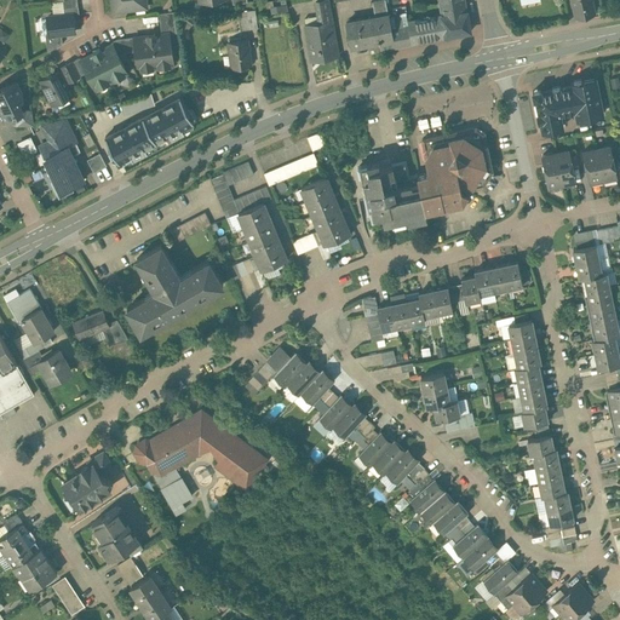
[(112,0),(114,11),(133,9),(136,6),(143,5),(145,3),(144,0),(112,0)]
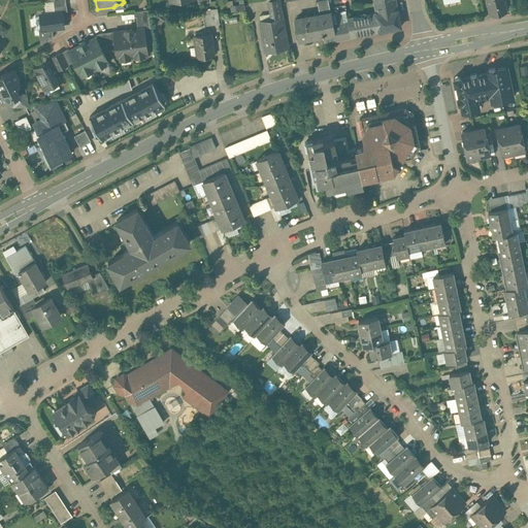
[(245,8),(244,0),(230,0),(231,9),(245,8)]
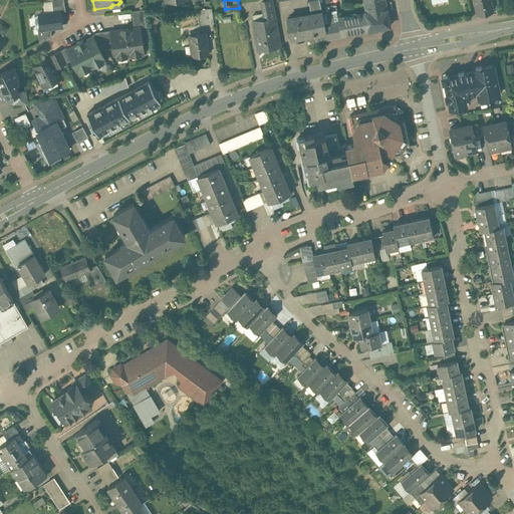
[(275,16),(271,0),(265,0),(262,1),(265,18),(274,16),(275,16)]
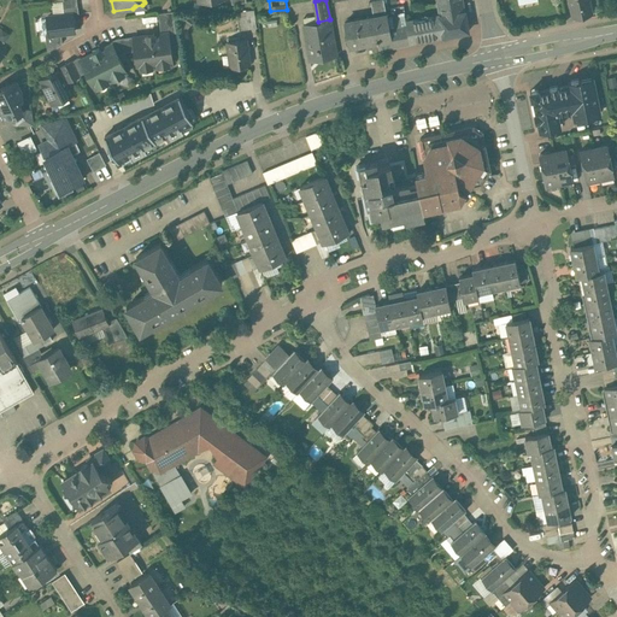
[(383,0),(375,0),(370,1),(374,17),(386,15),(383,0)]
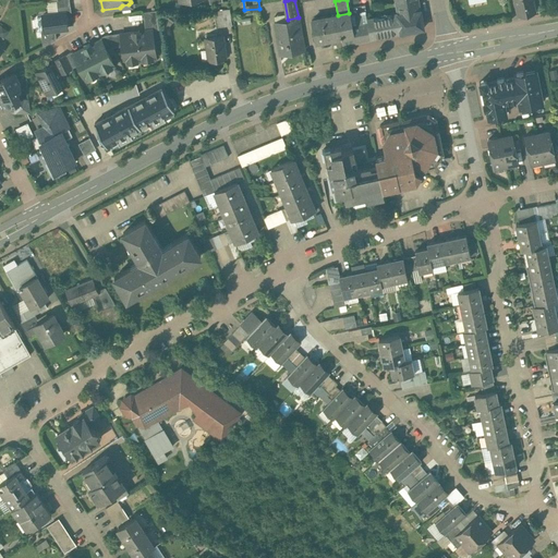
[(395,0),(398,14),(421,11),(417,0),(395,0)]
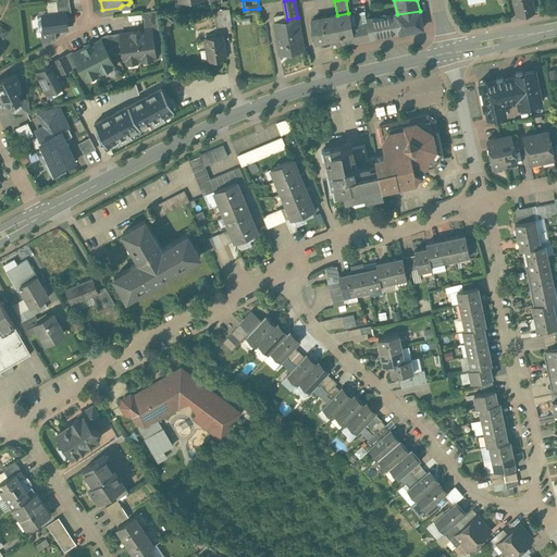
[(531,0),(512,0),(517,17),(534,13),(531,0)]
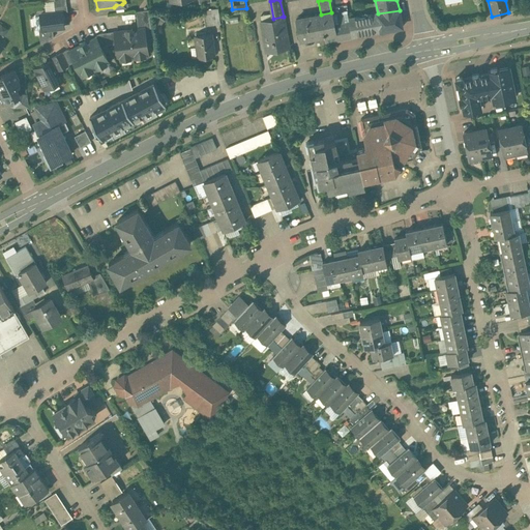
[(217,8),(211,9),(211,13),(204,15),(206,26),(219,24),(217,8)]
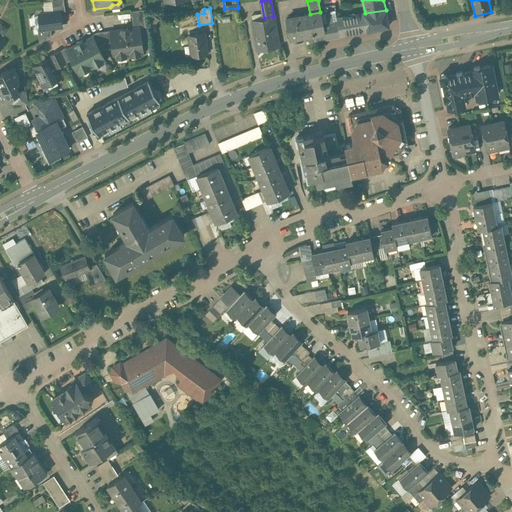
[(143,10),(131,11),(133,28),(139,27),(139,28),(141,28),(145,27),(143,10)]
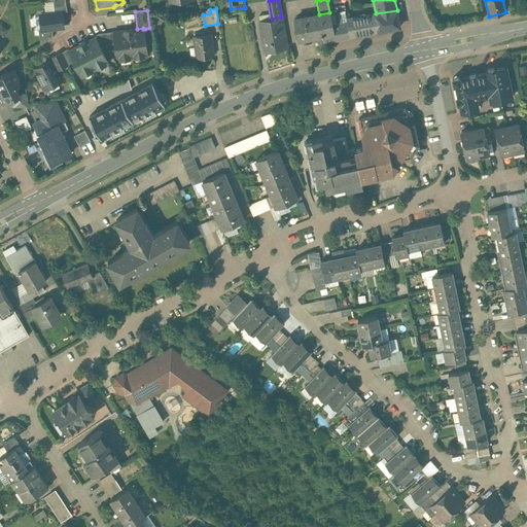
[(397,10),(376,13),(378,30),(383,30),(383,31),(395,29),(395,28),(399,27),(397,10)]
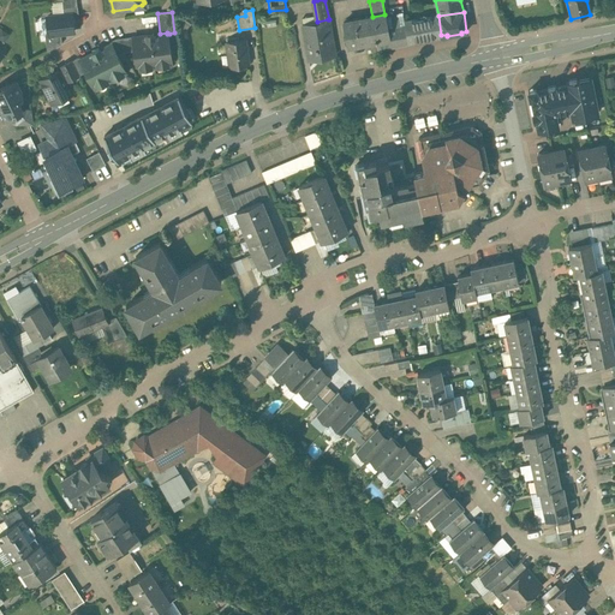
[(64,15),(47,17),(49,34),(49,35),(60,34),(75,31),(72,15),(72,13),(64,15)]
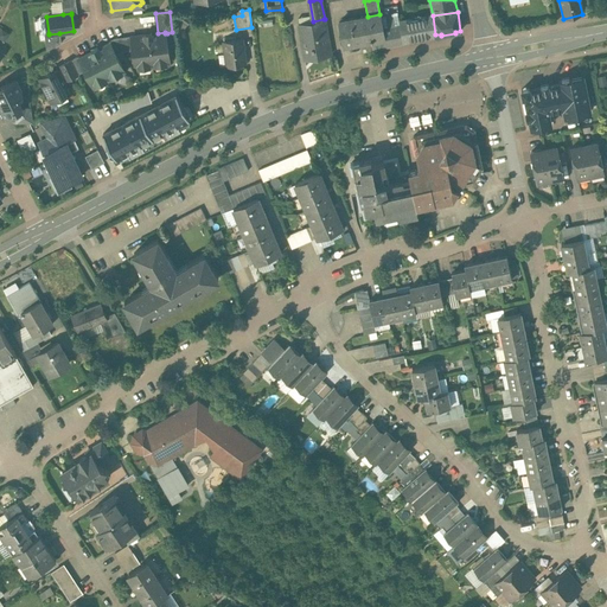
[(391,13),(383,16),(383,17),(381,18),(383,29),(394,27),(391,13)]
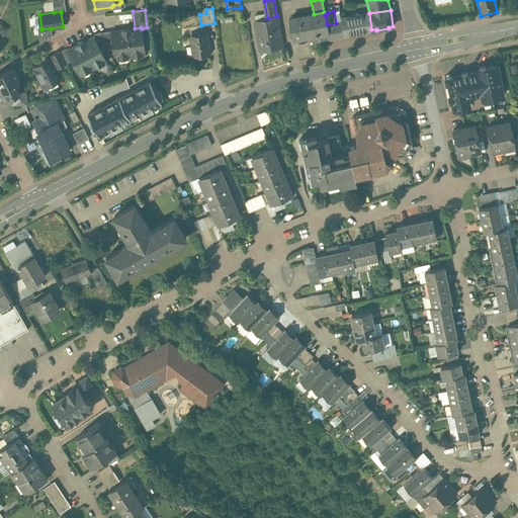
[(314,14),(308,15),(312,32),(317,31),(318,39),(330,37),(329,35),(327,24),(325,15),(325,12),(324,12),(314,14)]
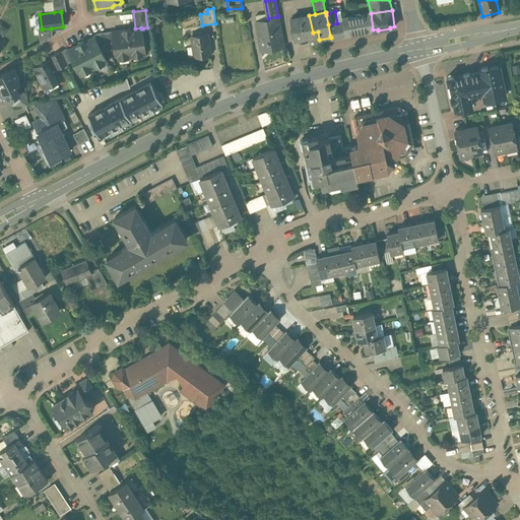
[(342,18),(341,18),(342,22),(337,23),(339,36),(373,29),(371,13),(342,18)]
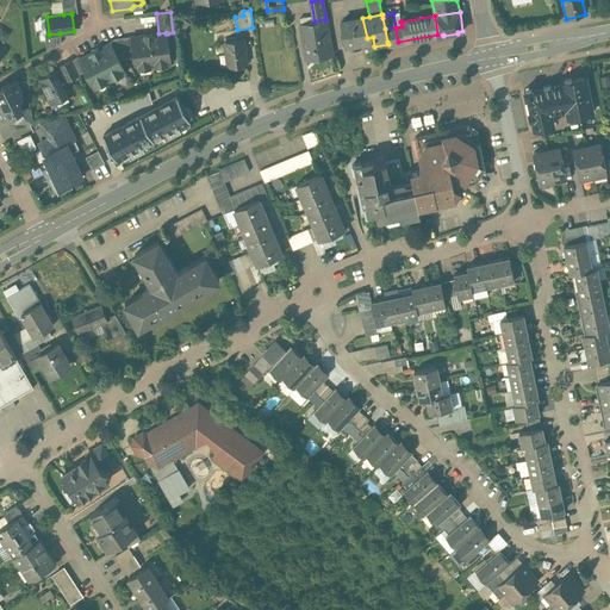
[(362,18),(341,22),(344,43),(367,38),(362,18)]
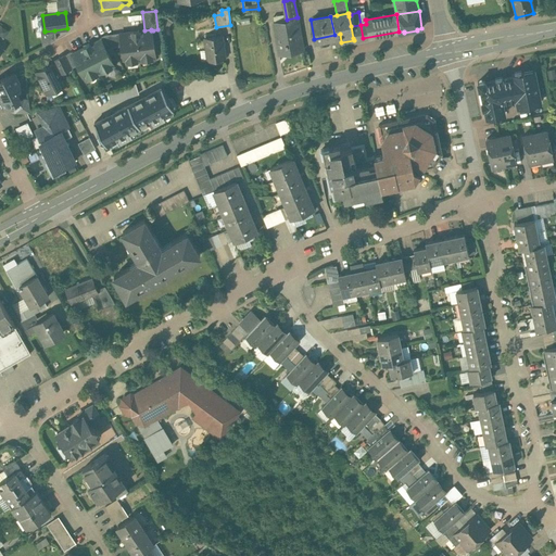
[(273,22),(279,54),(303,50),(298,17),(297,17),(287,20),(273,22)]
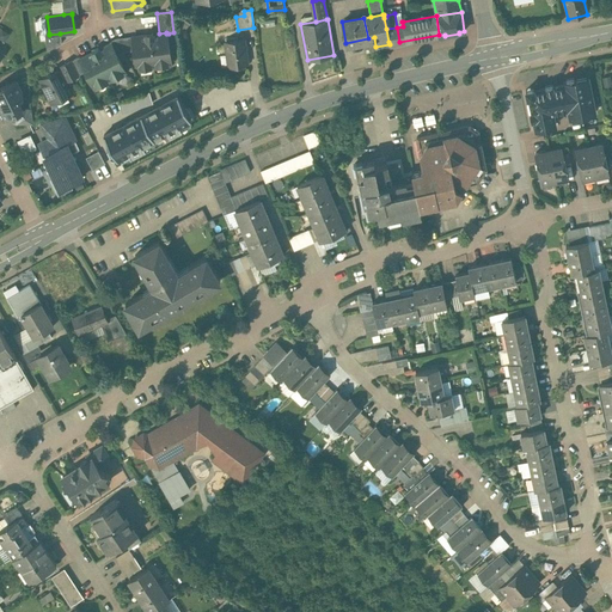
[(397,28),(386,29),(389,42),(397,40),(398,43),(399,42),(397,28)]
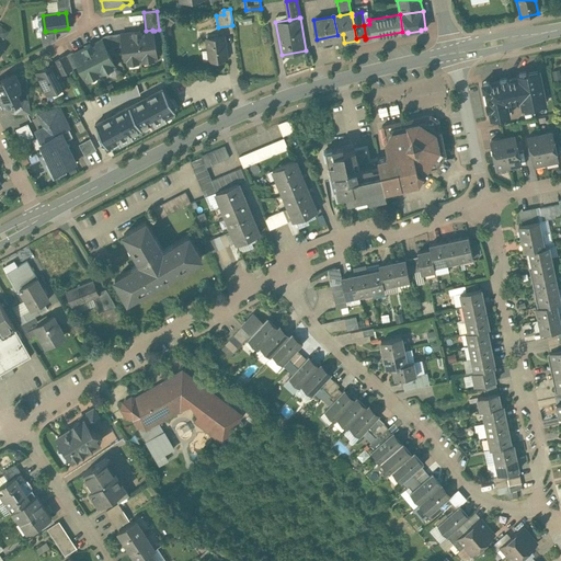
[(146,31),(140,32),(140,31),(134,32),(134,33),(122,34),(123,46),(124,56),(126,56),(127,63),(157,58),(153,33),(152,30),(146,31)]
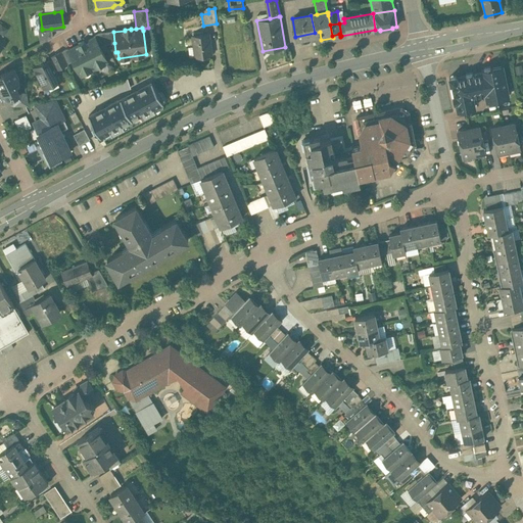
[(51,29),(42,30),(42,29),(38,30),(40,43),(52,37),(51,29)]
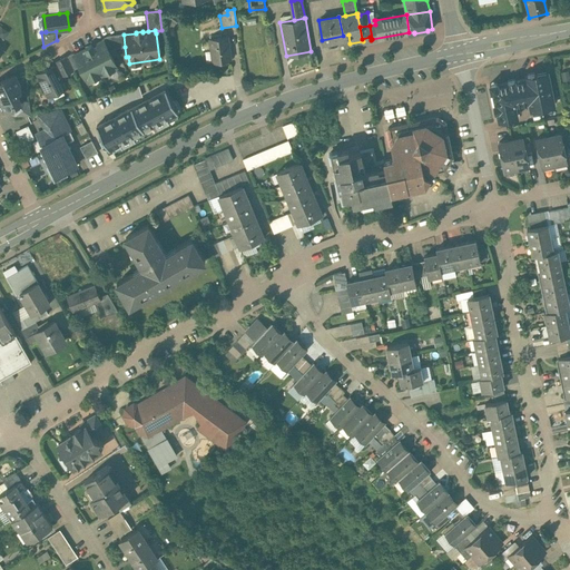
[(124,33),(109,36),(116,49),(125,47),(124,35),(124,33)]
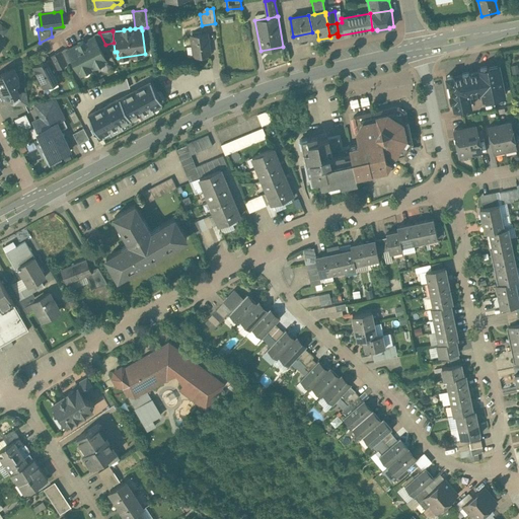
[(105,45),(99,32),(93,35),(93,38),(94,38),(95,38),(99,47),(105,45)]
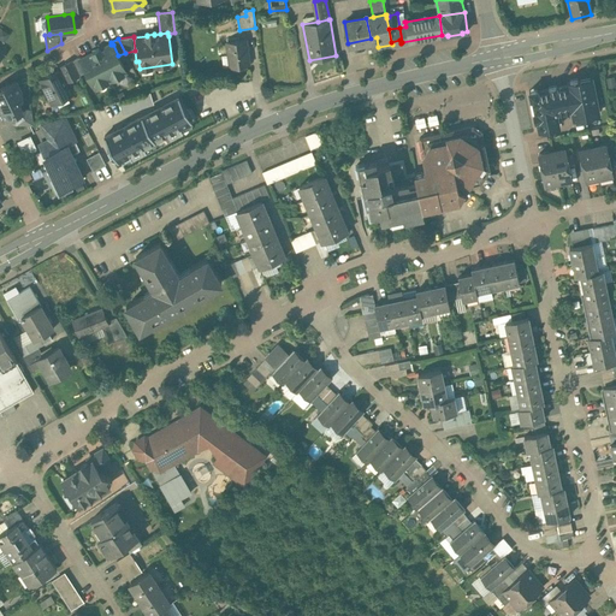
[(246,40),(226,42),(230,66),(249,64),(246,40)]
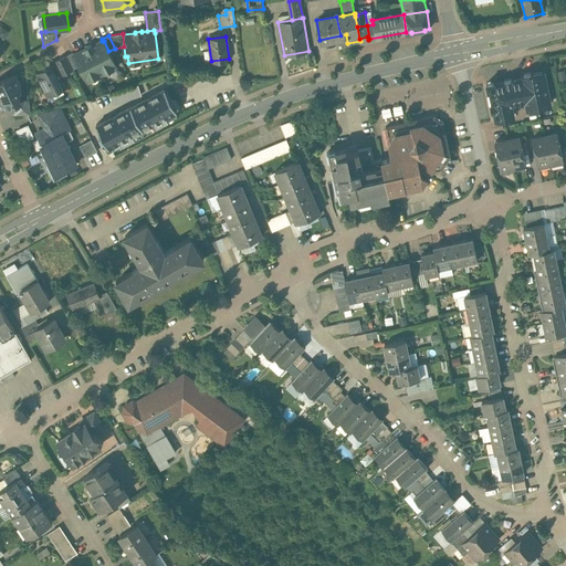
[(102,41),(92,46),(92,45),(85,49),(75,54),(74,55),(80,65),(87,81),(116,66),(108,51),(103,41),(102,41)]
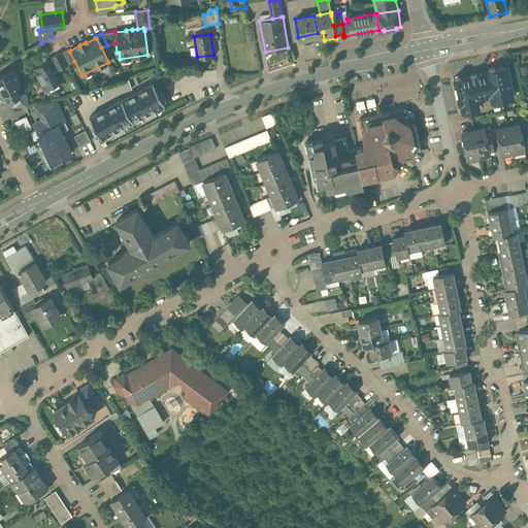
[(69,48),(62,52),(68,64),(74,61),(69,52),(70,51),(69,48)]
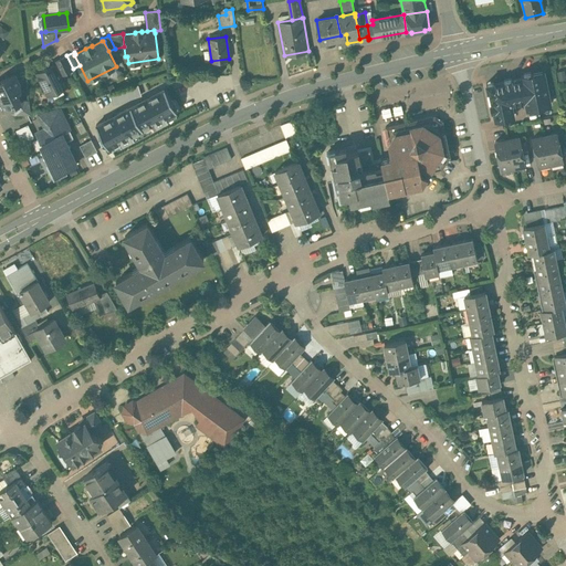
[(66,55),(54,62),(55,64),(61,74),(73,69),(66,55)]
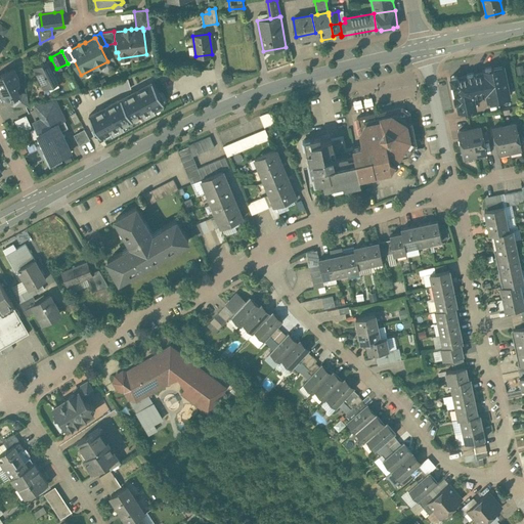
[(51,59),(34,68),(44,88),(61,79),(56,69),(51,59)]
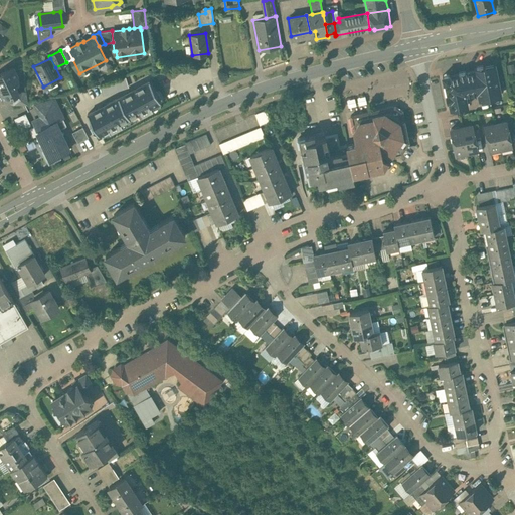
[(496,58),(444,70),(453,109),(472,105),(470,96),(480,94),(482,101),(504,95),(496,58)]
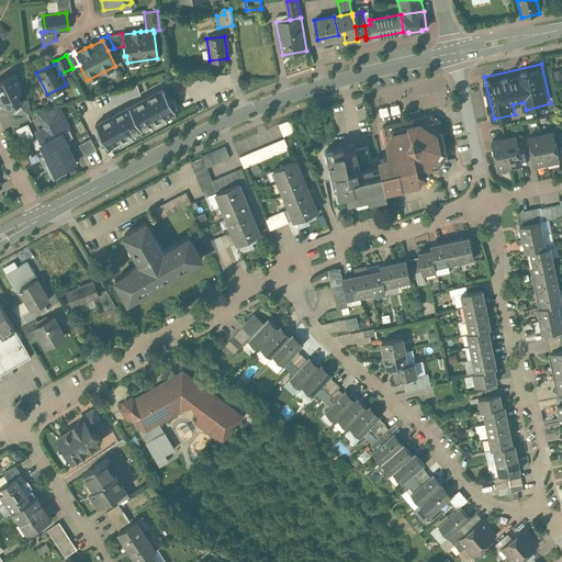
[(14,72),(0,79),(0,97),(6,108),(13,103),(21,100),(17,92),(20,91),(19,81),(14,72)]
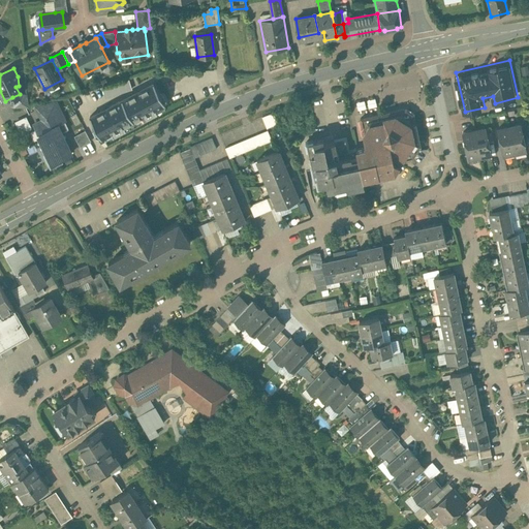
[(148,93),(100,116),(112,138),(159,117),(148,93)]
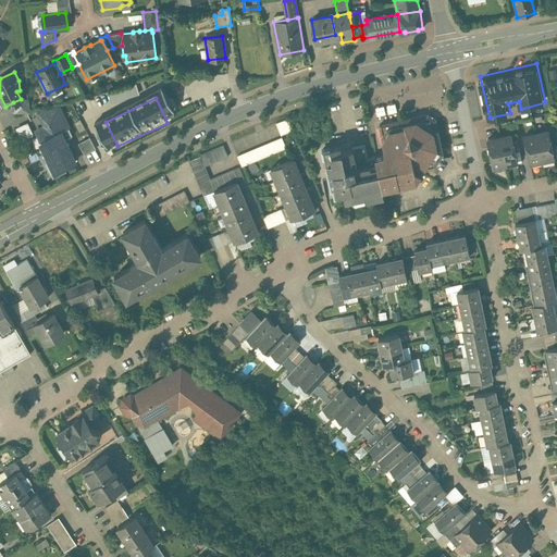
[(21,99),(13,102),(15,106),(15,112),(31,112),(28,99),(21,99)]
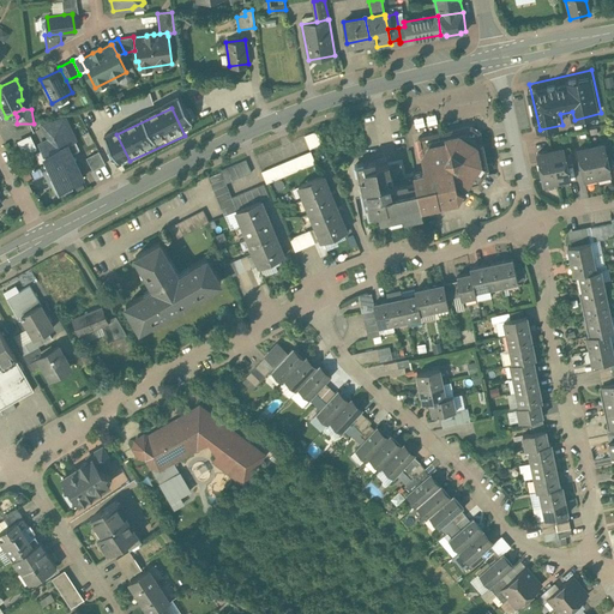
[(64,116),(43,121),(44,128),(49,139),(61,133),(71,152),(79,149),(64,116)]
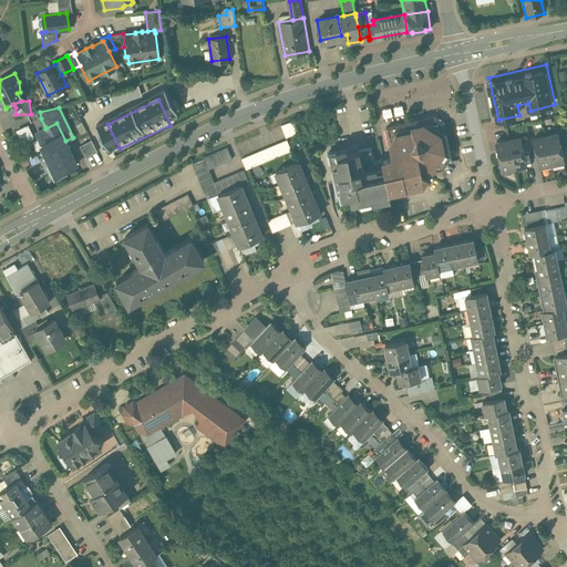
[(436,116),(385,127),(392,157),(382,158),(389,191),(422,183),(431,171),(442,168),(451,155),(443,121),(436,116)]
